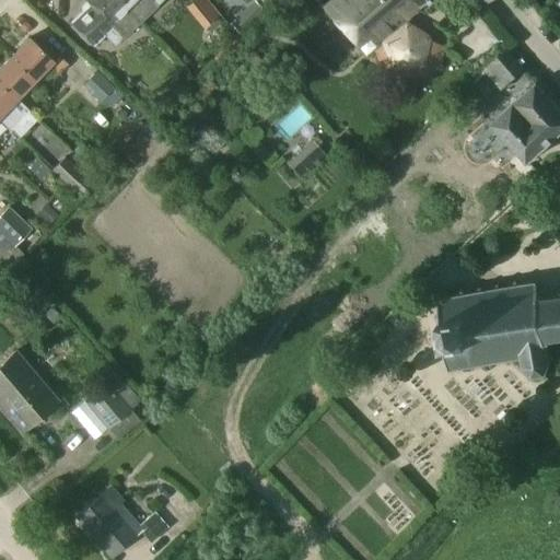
[(86,0),(91,4),(71,22),(73,24),(91,42),(91,43),(102,33),(111,42),(115,46),(123,38),(140,22),(129,10),(119,0),(86,0)]
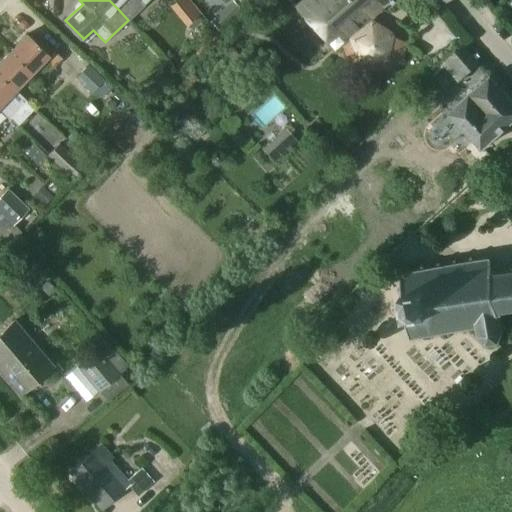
[(109,0),(118,9),(128,20),(143,5),(148,0),(109,0)]
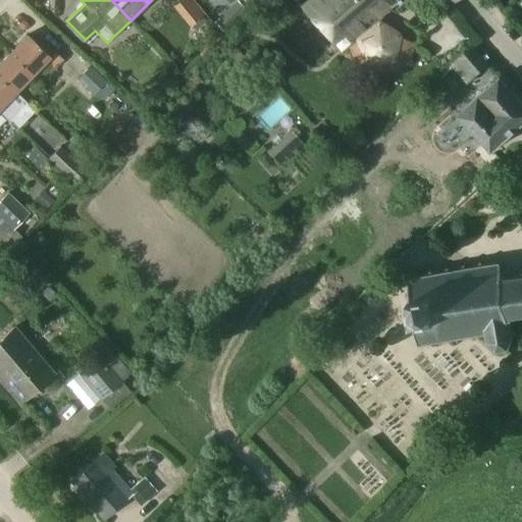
[(245,0),(253,8),(261,0),(245,0)]
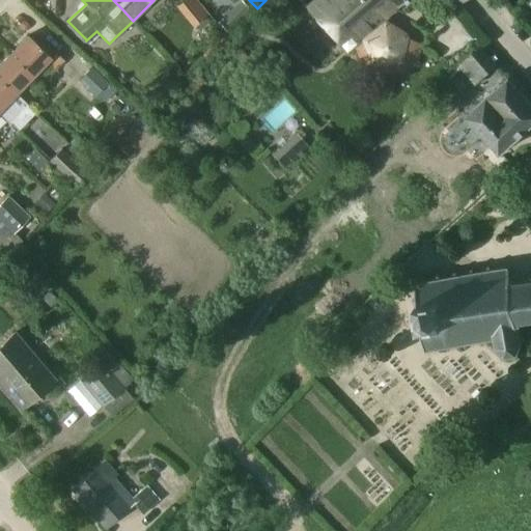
[(396,8),(404,0),(315,0),(307,7),(341,44),(350,37),(355,43),(396,8)]
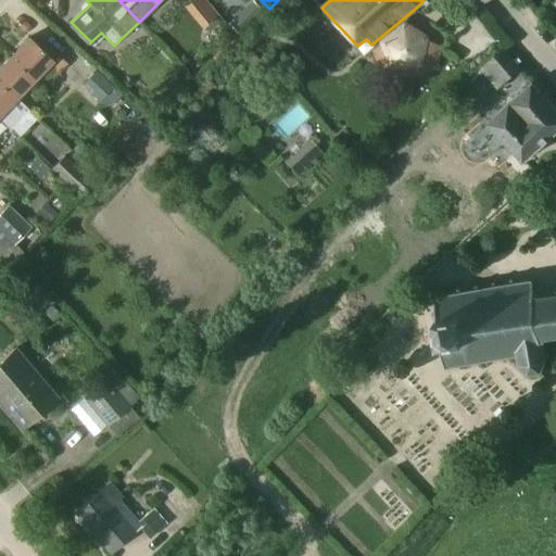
[(247,27),(236,15),(227,23),(238,36),(247,27)]
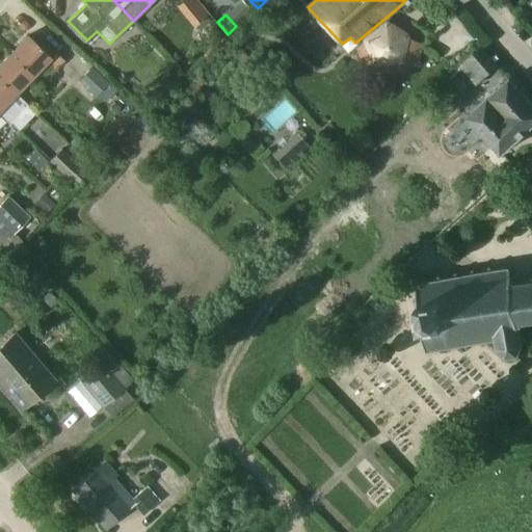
[(409,34),(384,20),(361,40),(362,44),(354,49),(363,71),(374,77),(405,75),(417,67),(421,45),(408,38),(409,34)]
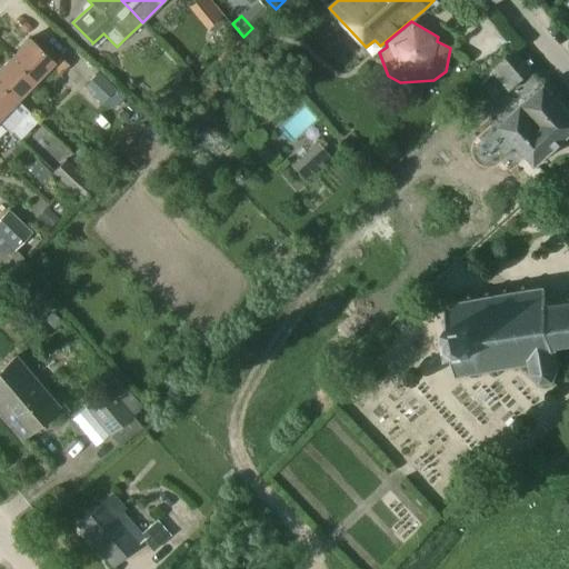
[(30,39),(10,59),(36,82),(55,62),(53,61),(36,45),(30,39)]
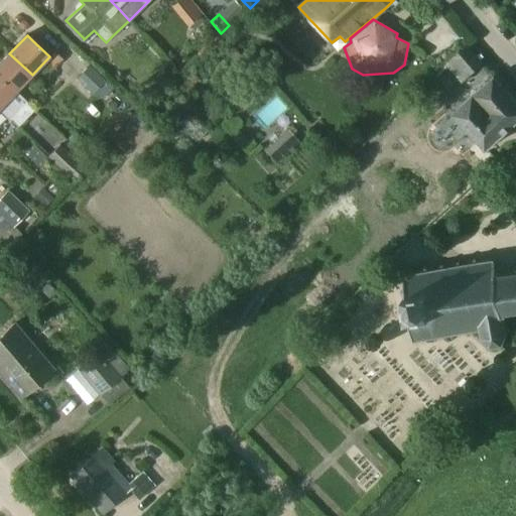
[(483,63),(468,44),(445,65),(462,83),(483,63)]
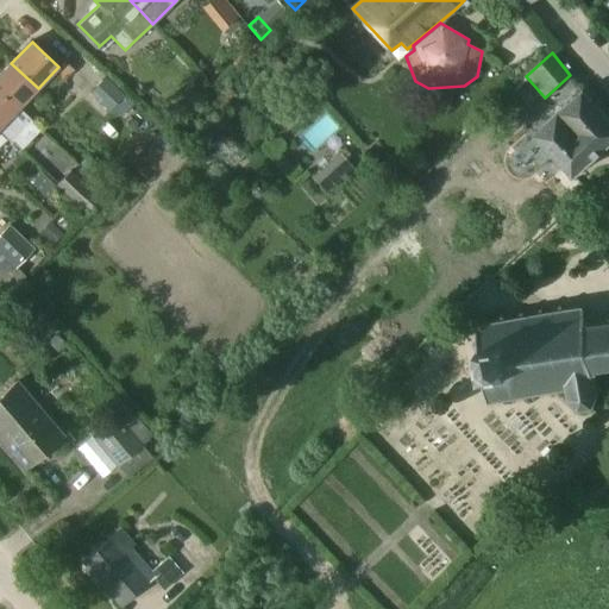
[(37,88),(11,63),(0,74),(0,92),(17,108),(18,108),(37,88)]
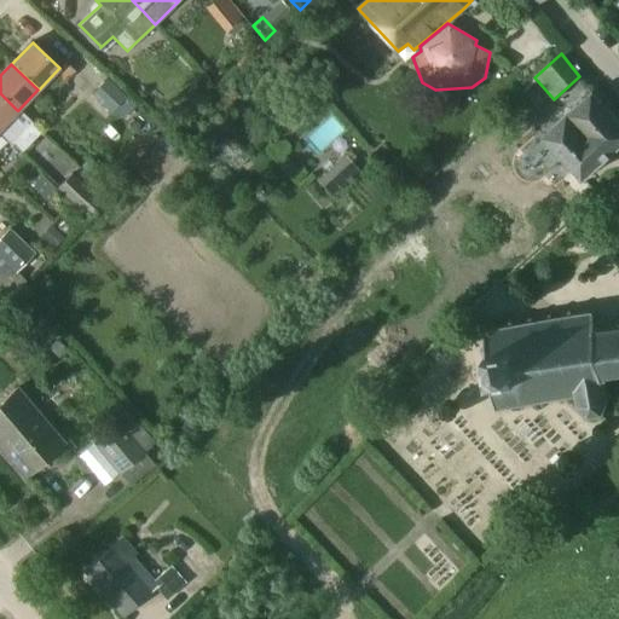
[(127,99),(106,79),(91,94),(111,115),(127,99)]
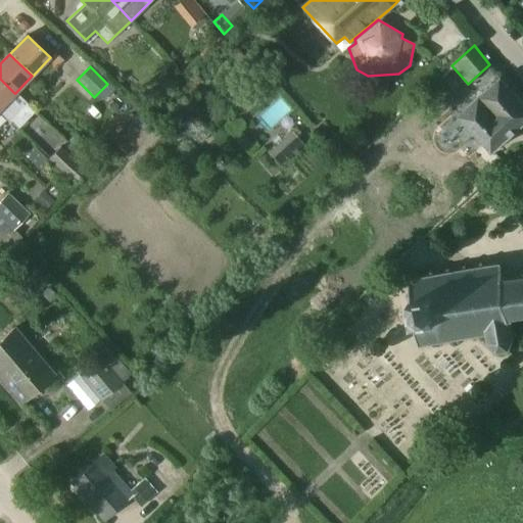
[(493,150),(522,124),(522,100),(502,77),(461,114),(493,150)]
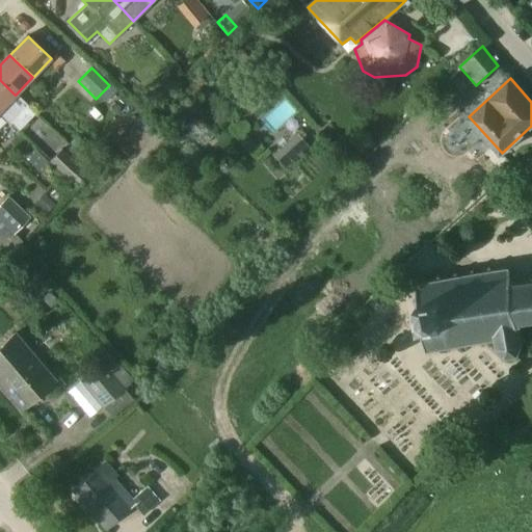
[(28,106),(16,95),(15,95),(0,80),(0,115),(9,125),(28,106)]
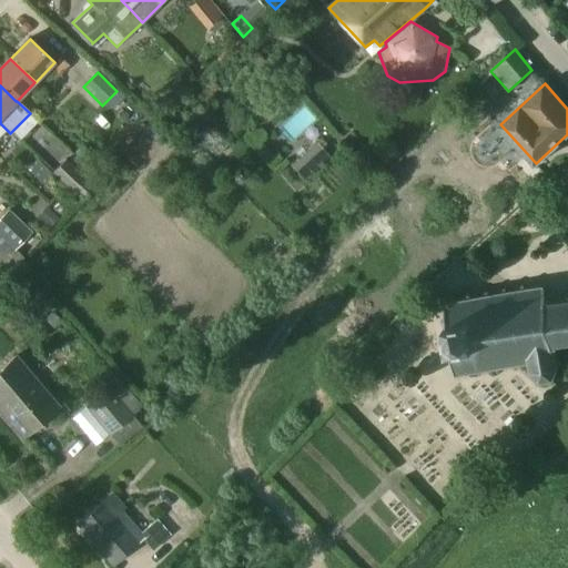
[(304,181),(330,158),(316,142),(291,165),(304,181)]
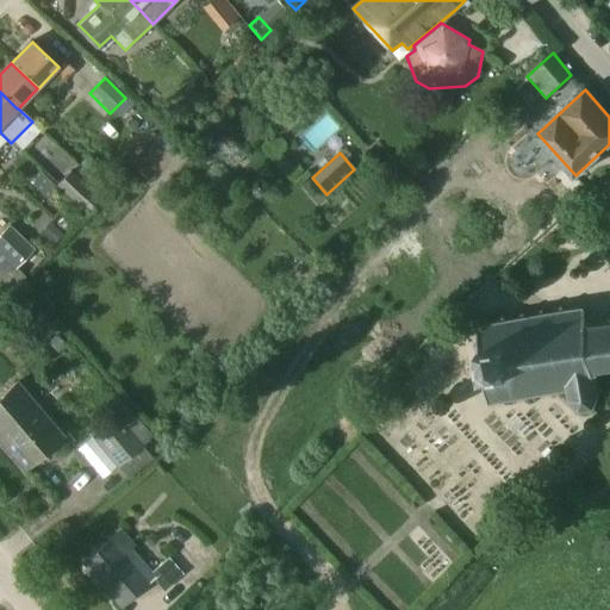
[(55,186),(86,213),(107,190),(82,167),(75,175),(69,170),(55,186)]
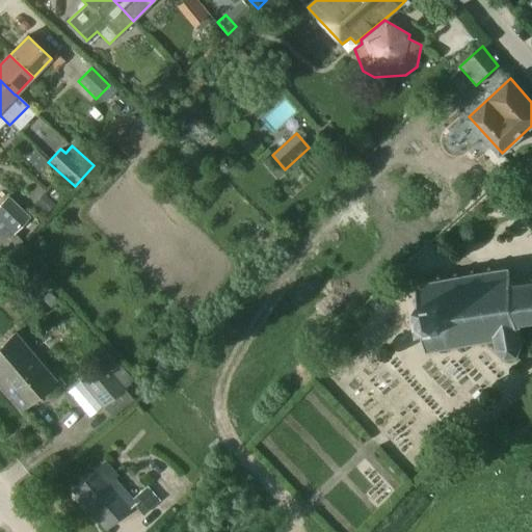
[(29,217),(7,196),(0,203),(0,244),(1,246),(29,217)]
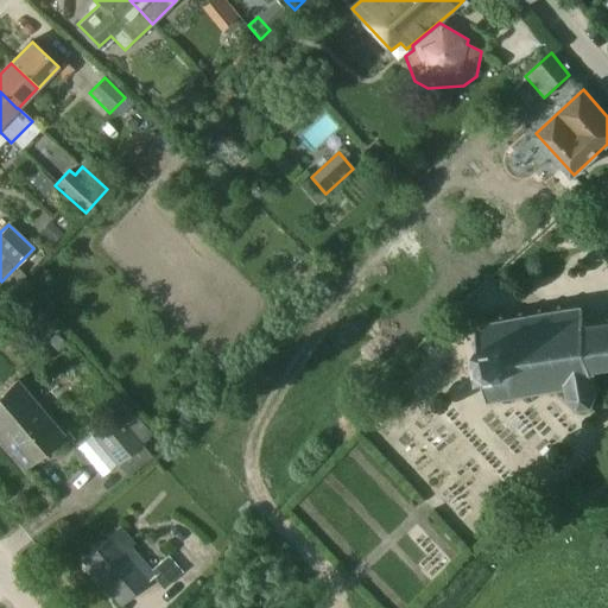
[(564,396),(565,399),(569,397),(576,405),(574,409),(577,411),(580,406),(589,404),(590,407),(594,406),(593,403),(596,391),(600,391),(600,386),(595,387),(594,373),(595,372),(595,371),(596,369),(595,365),(607,362),(607,311),(606,312),(607,318),(588,322),(587,316),(584,316),(582,308),(586,305),(582,302),(577,306),(562,309),(562,304),(558,304),(558,309),(543,311),(543,306),(538,308),(539,312),(524,316),(524,311),(519,311),(520,316),(506,318),(505,314),(501,315),(501,320),(480,323),(476,320),(472,323),(476,327),(477,336),(475,339),(474,342),(475,346),(479,349),(483,381),(479,381),(479,385),(485,385),(487,399),(485,401),(488,404),(491,400),(513,397),(513,400),(517,400),(517,396),(532,393),(533,398),(537,397),(536,392),(551,390),(552,394),(555,394),(555,390),(567,387),(568,394),(564,396)]
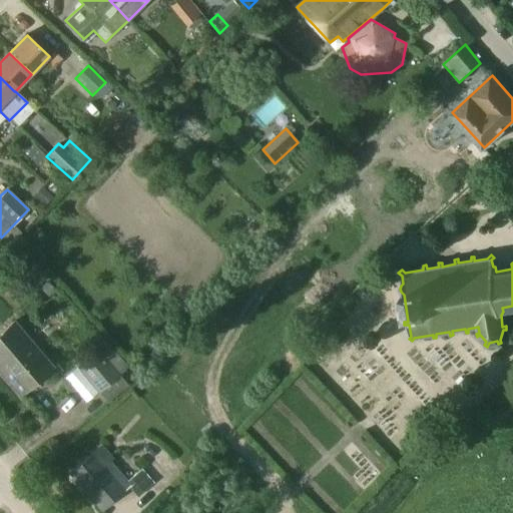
[(0,372),(21,397),(54,369),(14,323),(0,334),(0,372)]
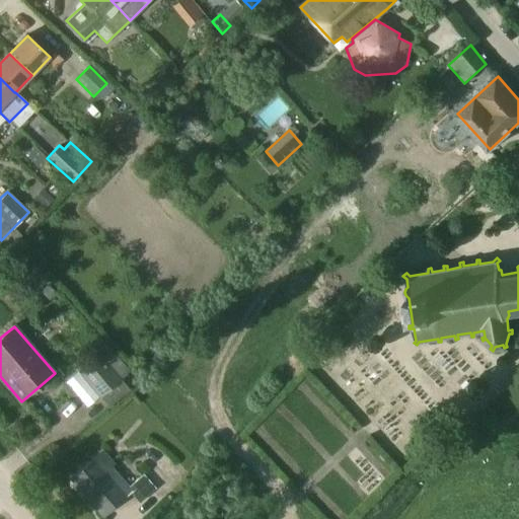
[(100,356),(79,374),(98,397),(99,398),(117,383),(126,375),(130,372),(97,335),(88,342),(100,356)]
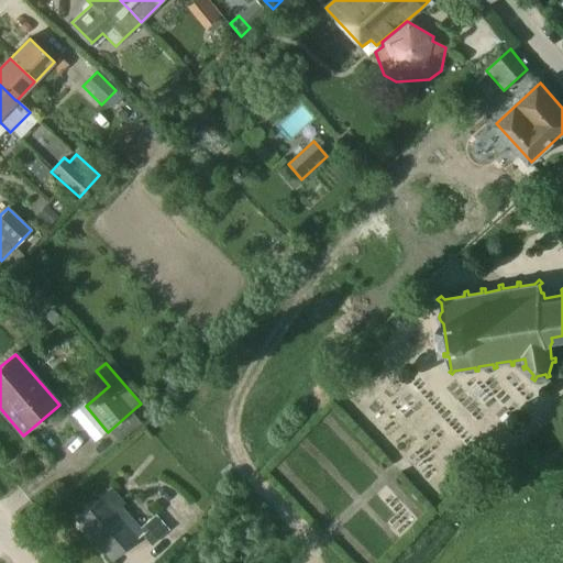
[(112,561),(138,539),(114,512),(124,504),(111,489),(76,520),(112,561)]
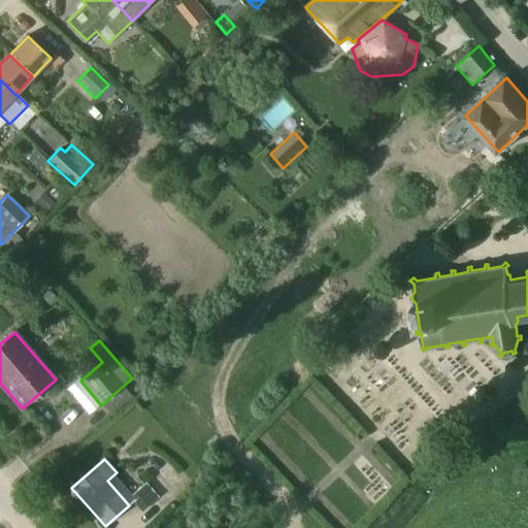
[(158,498),(145,484),(129,497),(141,513),(158,498)]
